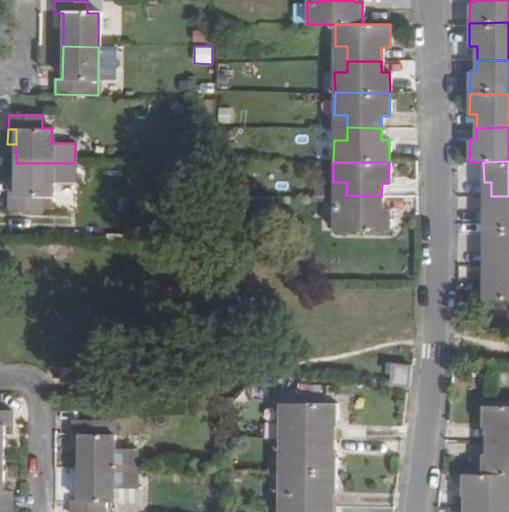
[(74,182),(74,163),(16,163),(16,194),(7,194),(8,210),(41,209),(41,196),(52,196),(52,182),(74,182)]
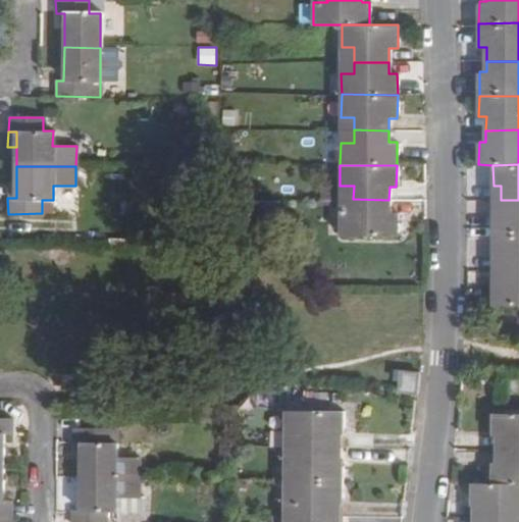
[(16,198),(16,184),(8,184),(7,198),(16,198)]
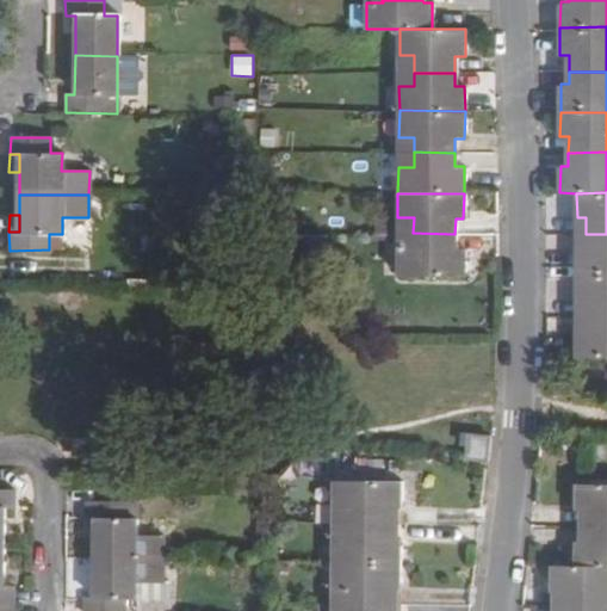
[(454,247),(454,234),(413,233),(413,248),(398,247),(397,273),(464,275),(463,247),(454,247)]
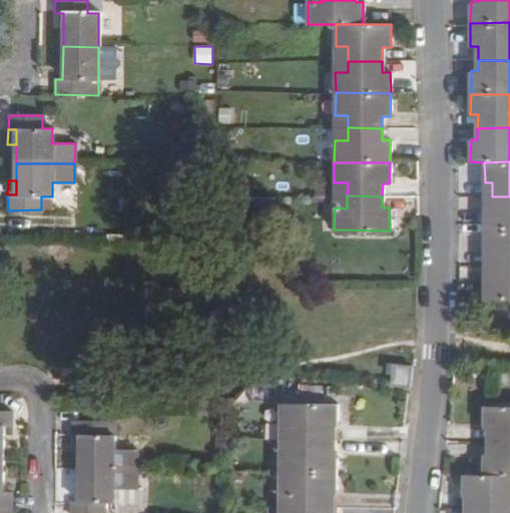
[(509,196),(492,196),(492,208),(485,208),(484,232),(509,231),(509,196)]
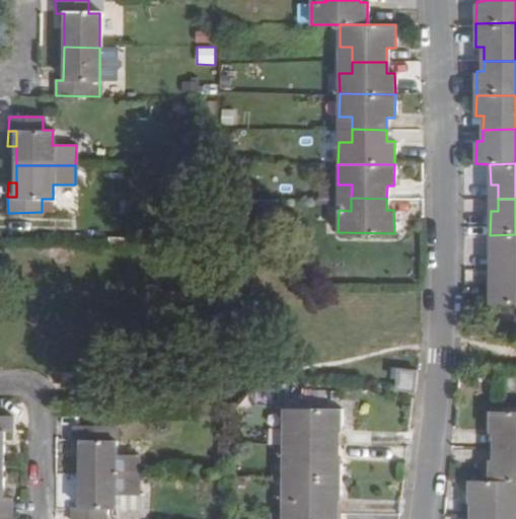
[(515,234),(490,235),(490,255),(498,255),(498,269),(515,269),(515,234)]
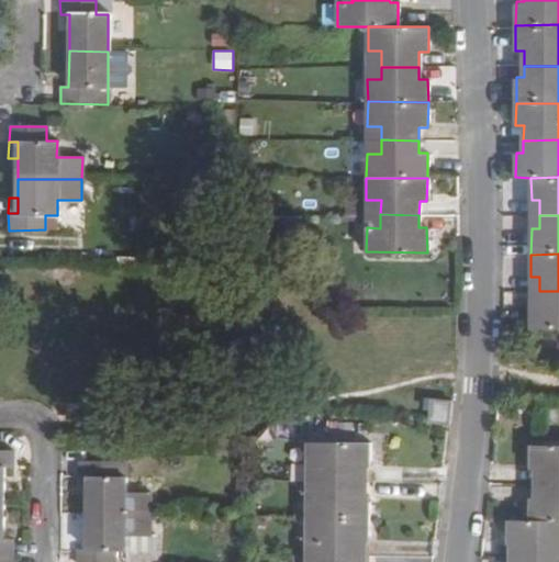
[(558,291),(539,291),(539,304),(532,304),(530,327),(558,327),(558,291)]
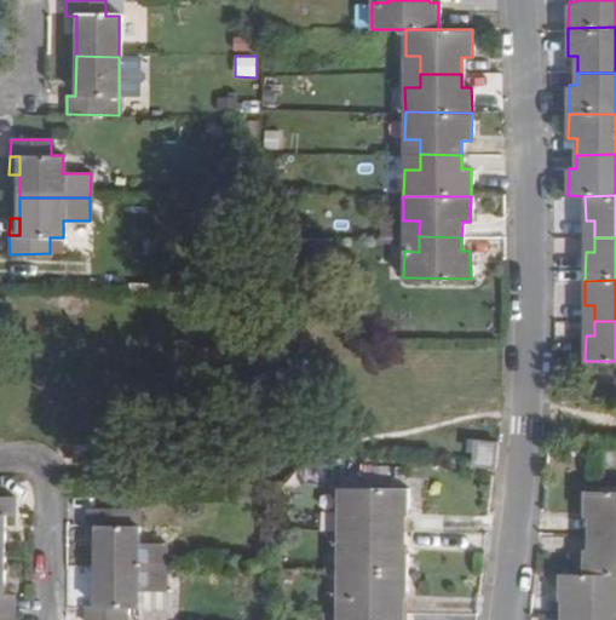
[(471,452),(470,465),(494,468),(498,441),(466,437),(464,451),(471,452)]
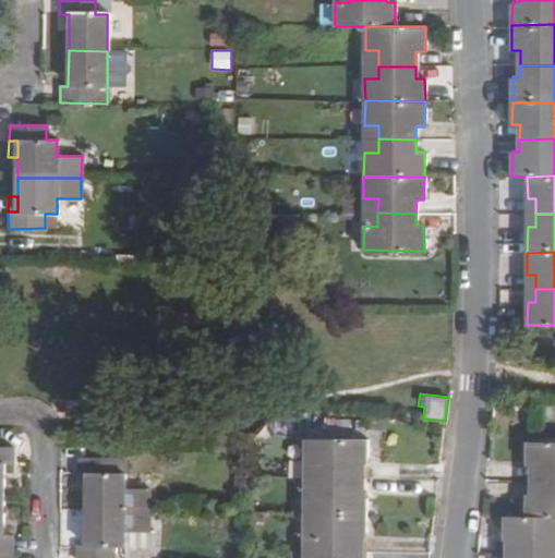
[(306,463),(320,463),(320,476),(357,476),(358,464),(364,464),(365,439),(324,439),(323,429),(306,429),(306,463)]
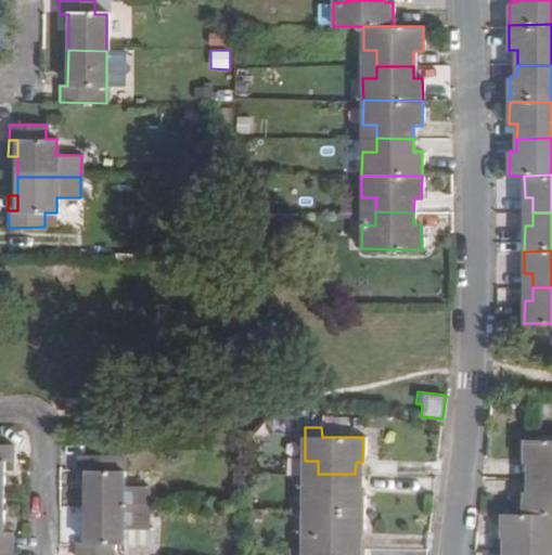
[(551,439),(526,439),(525,464),(534,464),(534,478),(551,477),(551,439)]
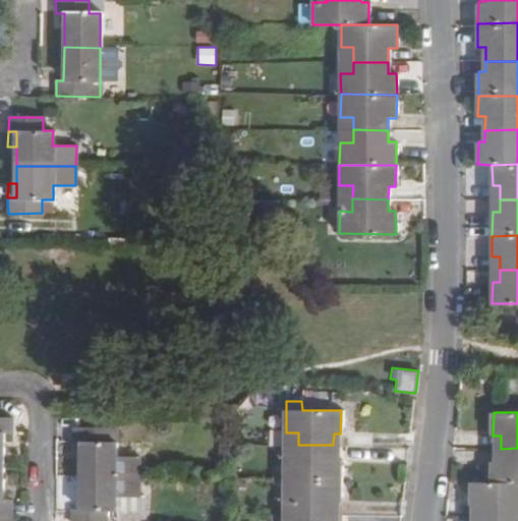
[(0,468),(2,468),(2,432),(10,433),(10,416),(0,416),(0,468)]
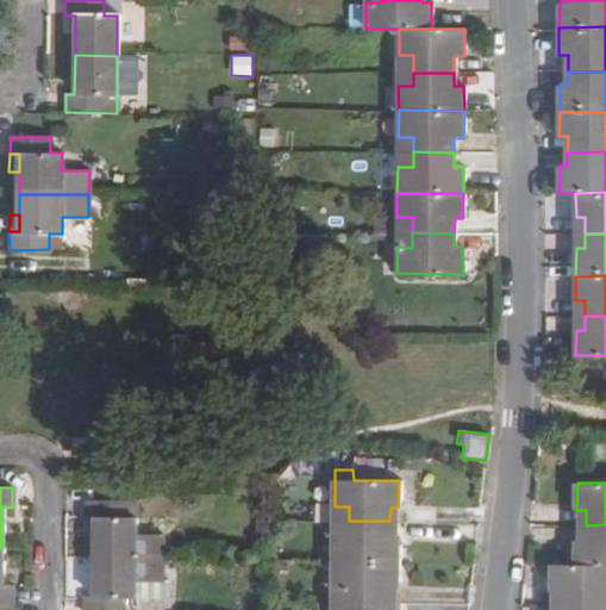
[(83,518),(93,518),(92,558),(162,558),(162,534),(136,534),(137,502),(83,500),(83,518)]
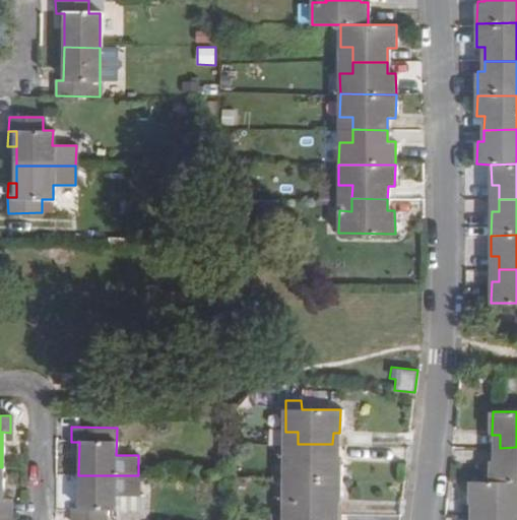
[(332,457),(332,444),(298,444),(298,458),(284,458),(284,477),(339,478),(339,458),(332,457)]
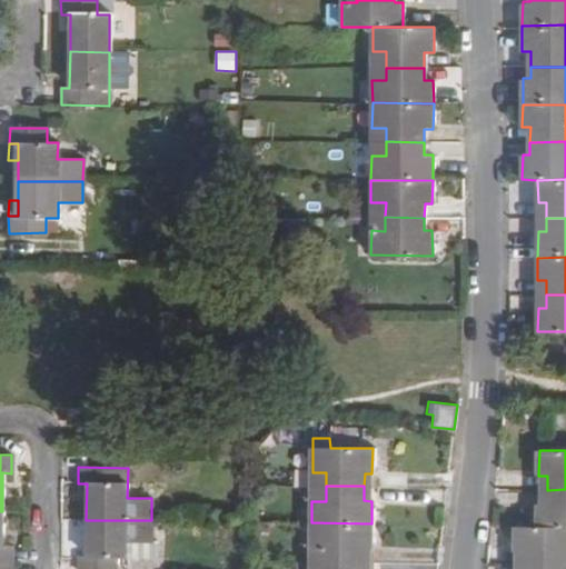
[(547,503),(538,502),(538,527),(565,527),(565,489),(547,490),(547,503)]
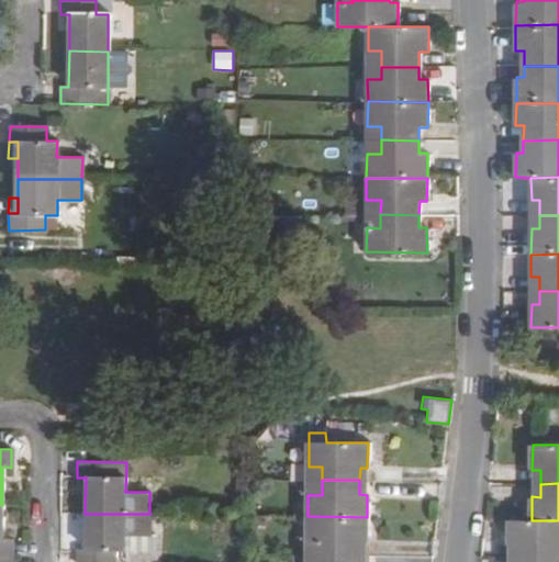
[(0,555),(11,555),(11,540),(2,540),(2,505),(0,505),(0,555)]
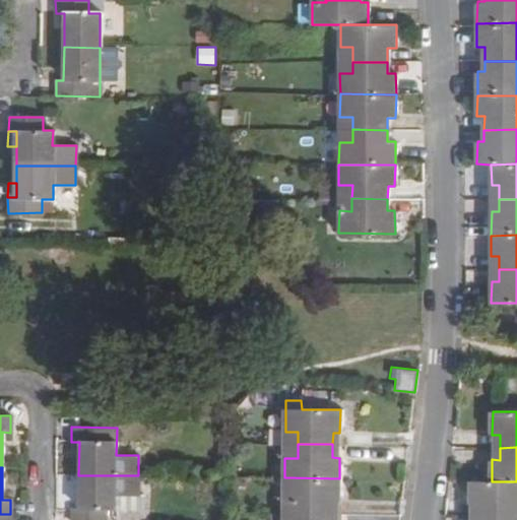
[(138,496),(138,475),(78,475),(78,509),(71,509),(71,519),(106,519),(106,510),(115,510),(116,496),(138,496)]
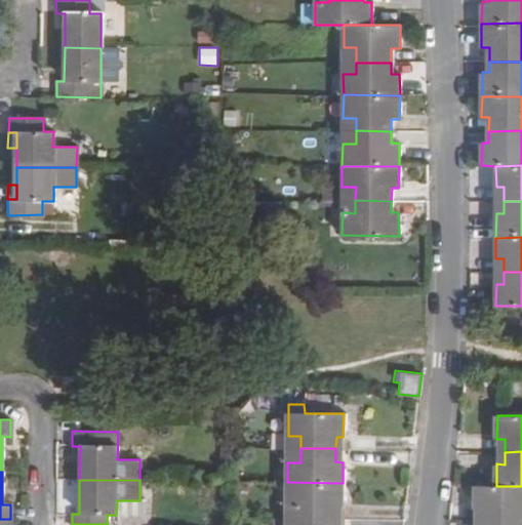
[(286,505),(300,506),(299,518),(334,519),(334,506),(343,507),(343,483),(287,482),(286,505)]
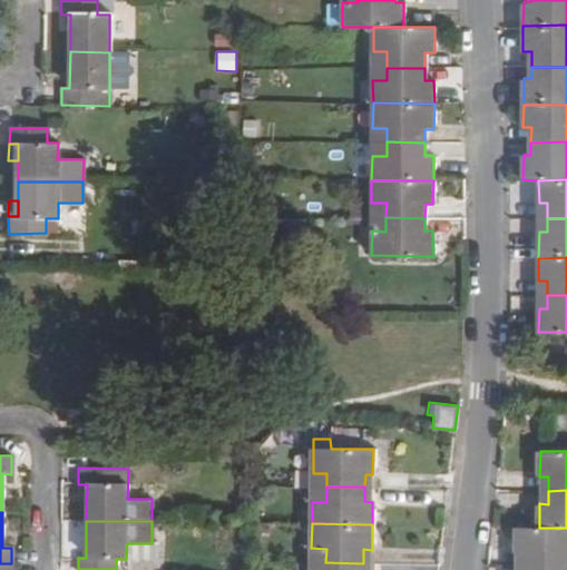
[(566,552),(566,528),(539,528),(516,528),(516,552),(524,552),(524,566),(563,567),(563,552),(566,552)]
